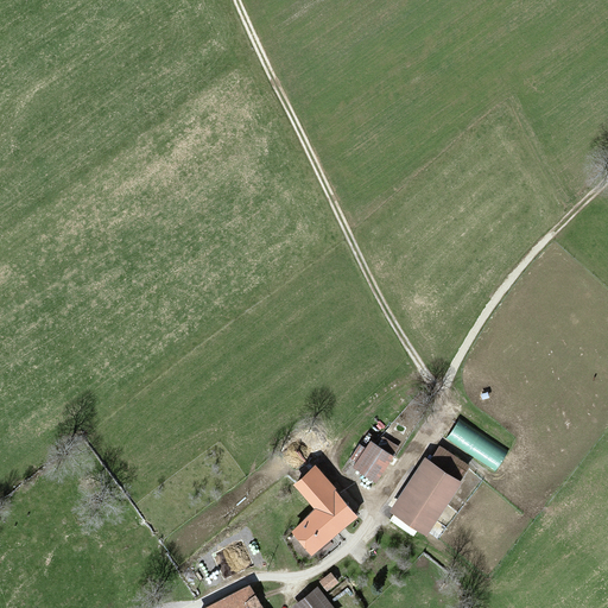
[(367,443),(352,467),(373,481),(388,457),(367,443)]
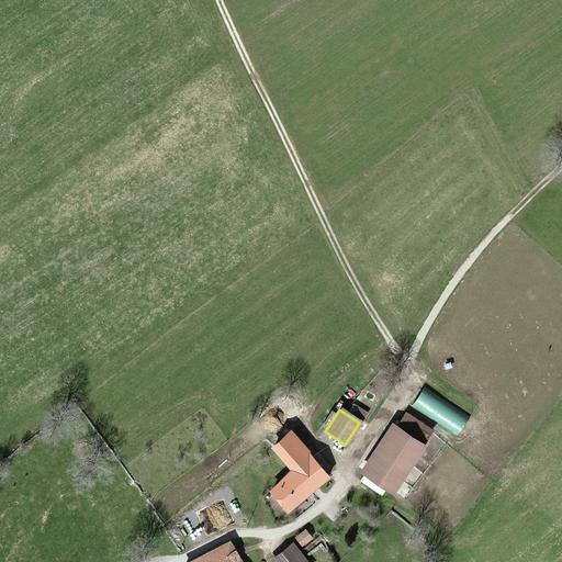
[(361,474),(394,492),(422,439),(390,422),(361,474)]
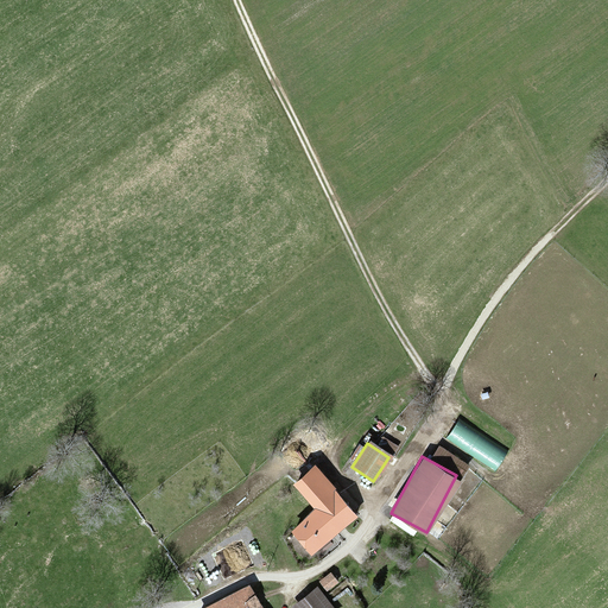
[(311,461),(289,481),(312,507),(289,527),(311,556),(360,517),(311,461)]
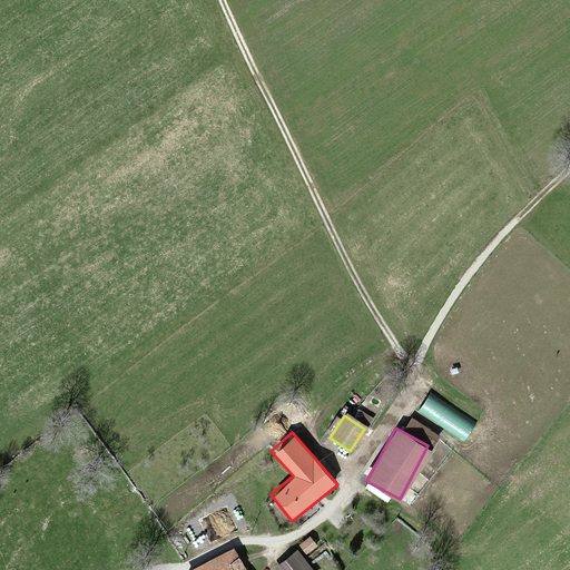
[(196,569),(245,569),(233,548),(196,569)]
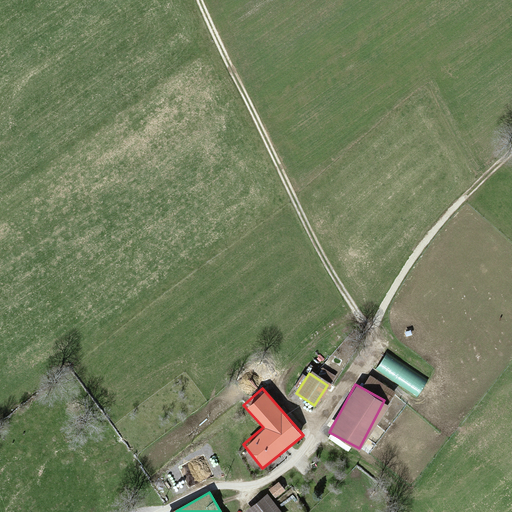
[(276,511),(265,496),(246,510),(248,511),(276,511)]
